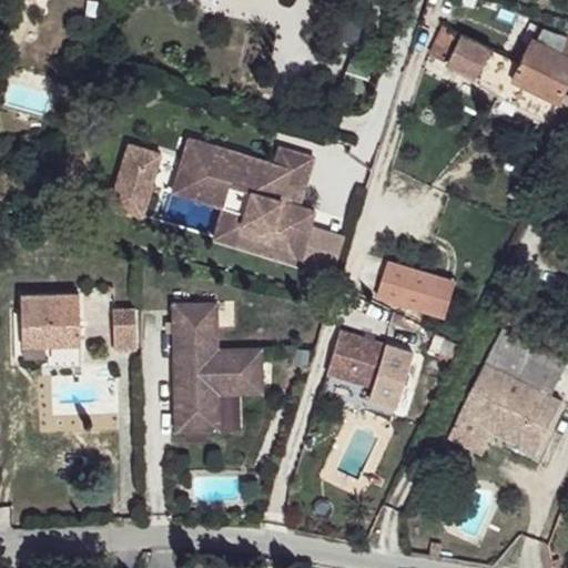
[(365,19),(343,13),(336,41),(358,47),(365,19)]
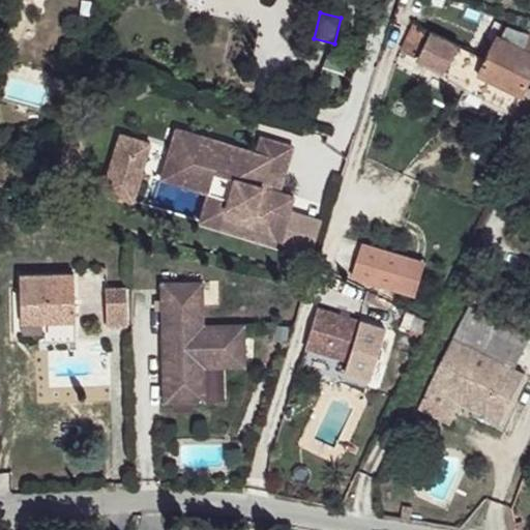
[(459,47),(415,26),(404,52),(419,58),(421,53),(433,57),(436,53),(452,61),(459,47)]
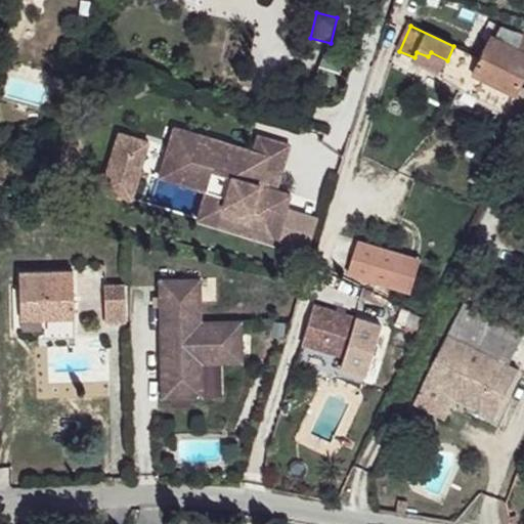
[(512,140),(523,117),(523,88),(522,88),(523,82),(523,34),(501,27),(498,36),(494,34),(475,76),(470,74),(463,90),(507,112),(497,133),(512,140)]
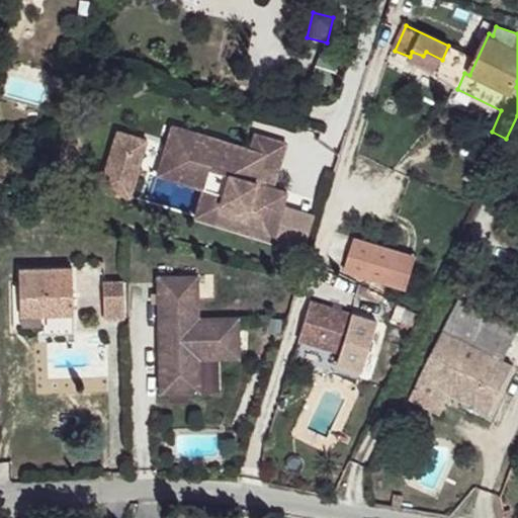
[(251,75),(242,72),(239,82),(249,85),(251,75)]
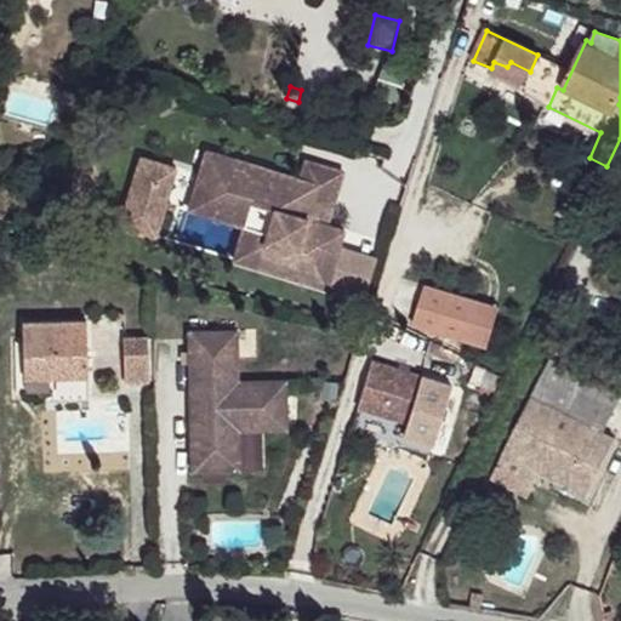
[(302,174),(209,148),(199,184),(278,208),(263,263),(334,281),(349,223),(331,218),(337,198),(318,193),(322,178),(302,174)]
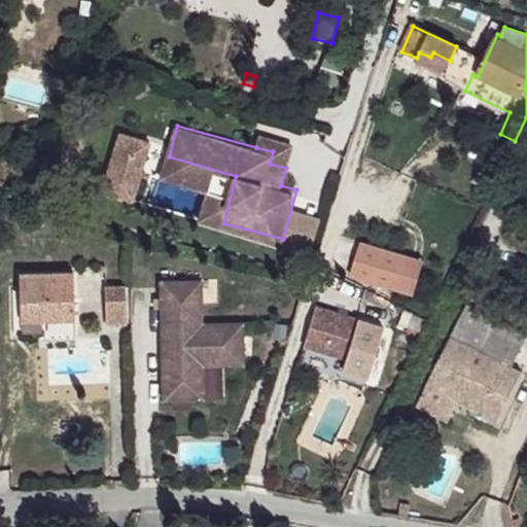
[(260,131),(256,147),(273,151),(270,164),(286,168),(293,139),(260,131)]
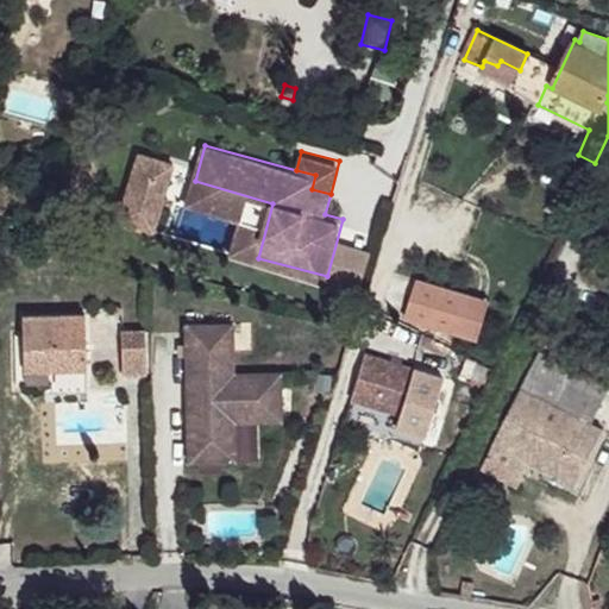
[(176,165),(140,156),(136,175),(170,183),(176,165)]
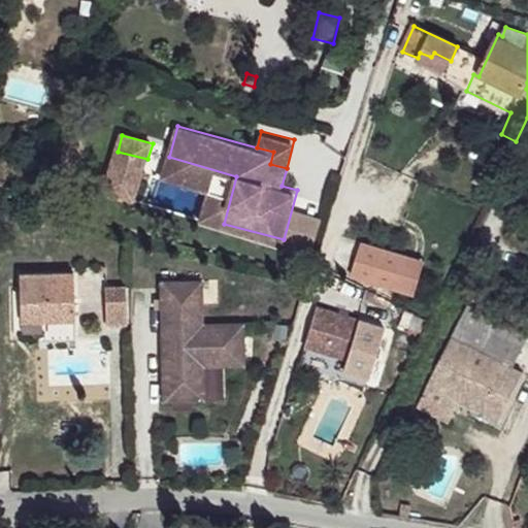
[(147,159),(118,152),(106,193),(137,201),(147,159)]
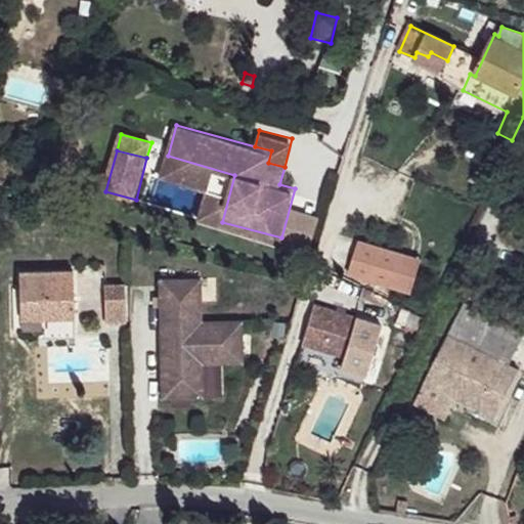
[(203,217),(222,222),(234,175),(168,156),(163,176),(210,189),(203,217)]
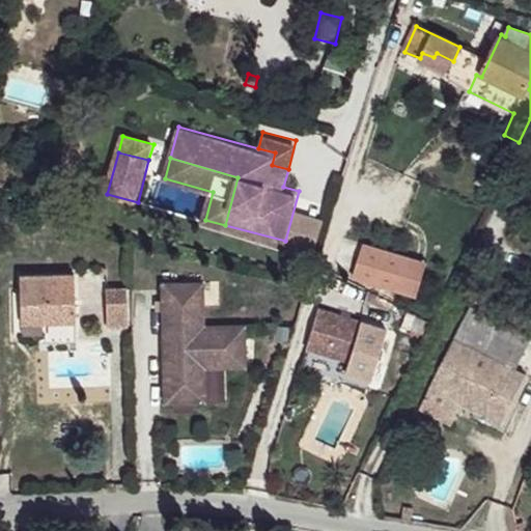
[(326,215),(295,207),(286,239),(317,246),(326,215)]
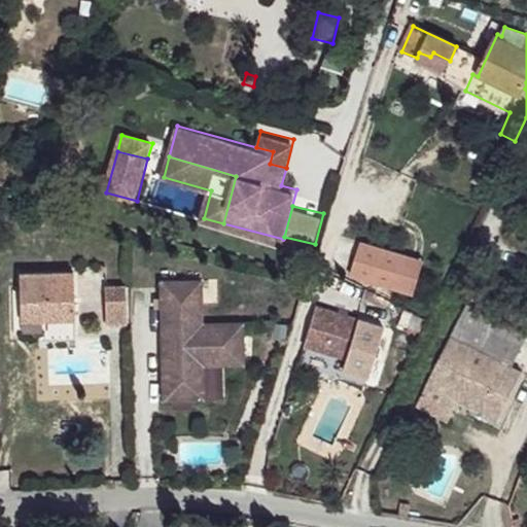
[(407,258),(361,243),(350,276),(396,290),(407,258)]
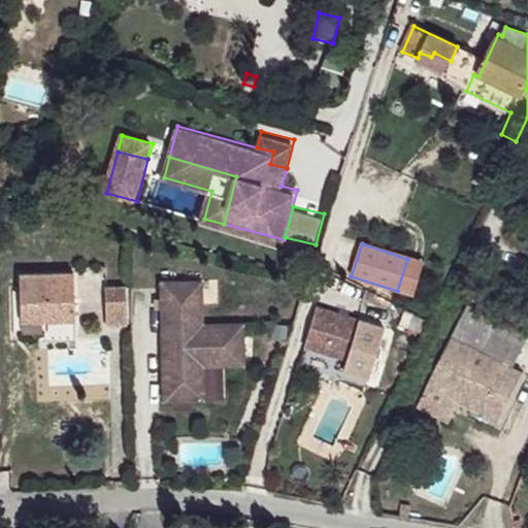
[(425,264),(407,259),(397,291),(415,297),(425,264)]
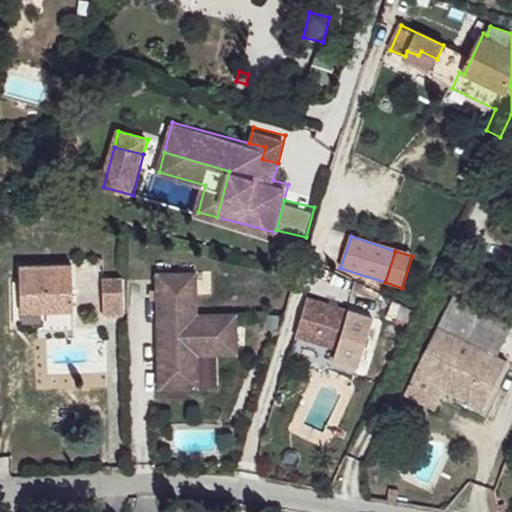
[(69,265),(19,268),(19,311),(72,310),(69,265)]
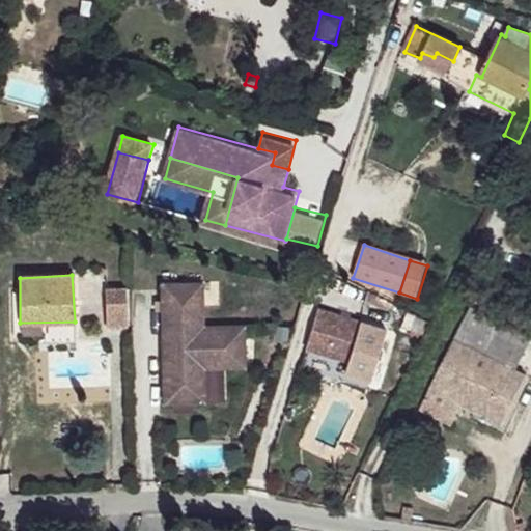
[(203,327),(202,283),(160,283),(163,401),(204,400),(204,368),(245,367),(243,326),(203,327)]
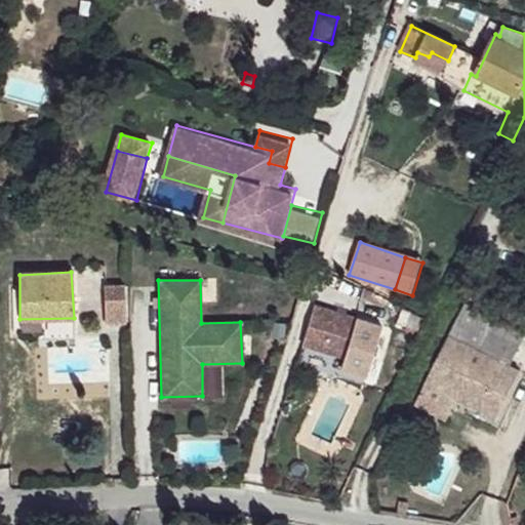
[(124,286),(104,286),(105,323),(126,322),(124,286)]
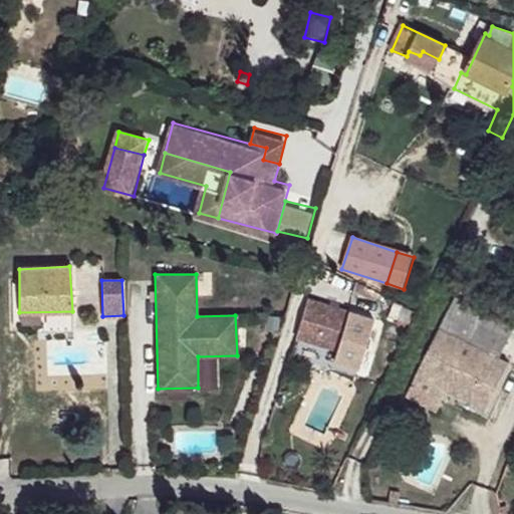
[(457,296),(450,309),(473,320),(477,309),(479,307),(457,296)]
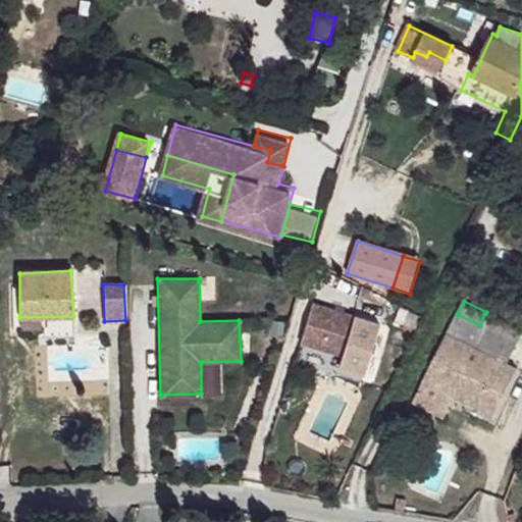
[(354,316),(313,305),(301,345),(344,357),(341,368),(365,375),(380,324),(354,316)]
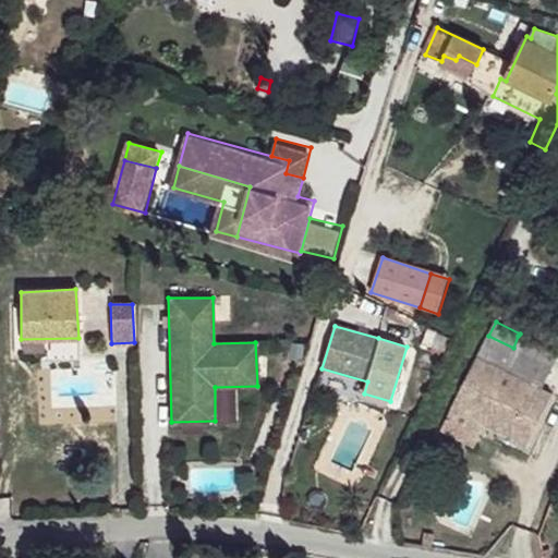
[(452,407),(487,425),(528,445),(554,392),(548,389),(557,368),(557,354),(518,336),(513,348),(488,336),(452,407)]
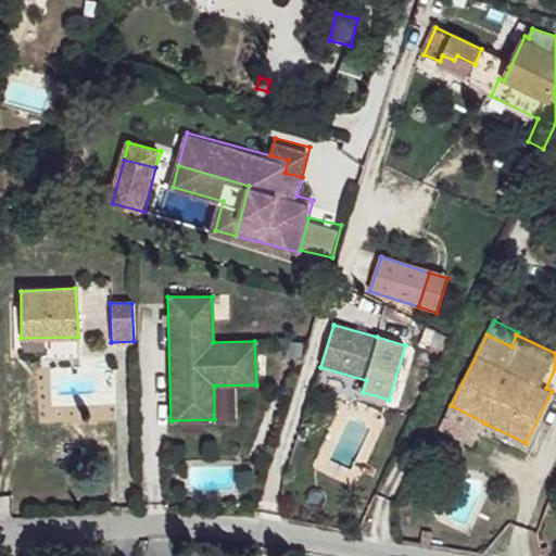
[(474,447),(485,424),(451,405),(440,428),(474,447)]
